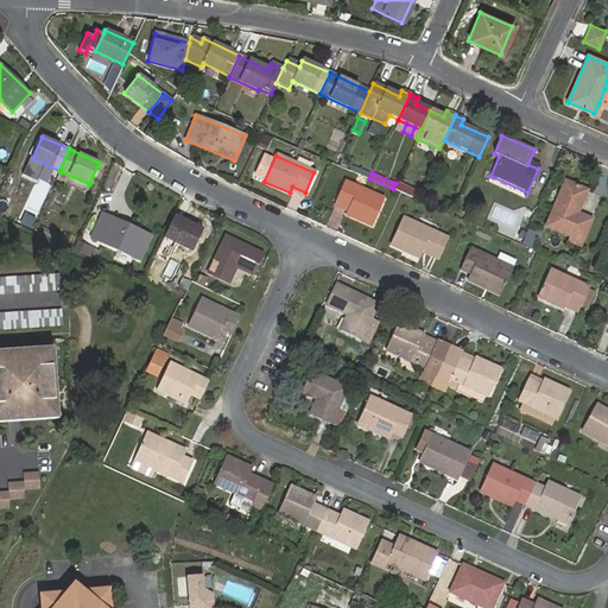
[(424,177),(417,173),(412,182),(420,187),(424,177)]
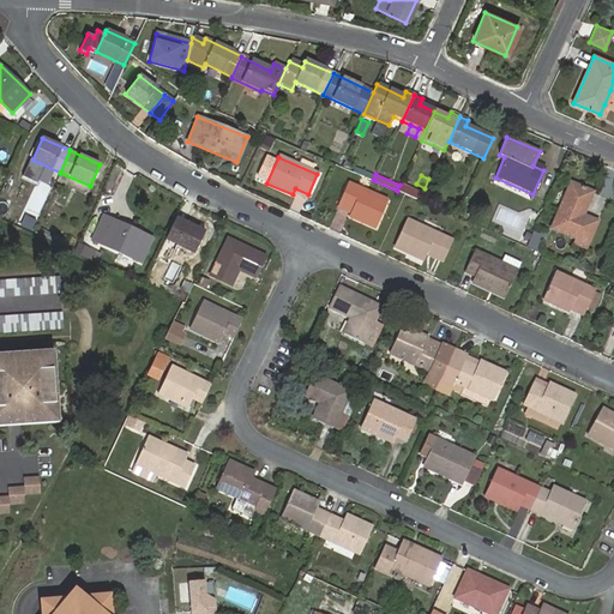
[(591,192),(570,182),(551,228),(576,239),(573,244),(584,248),(596,222),(583,215),(591,192)]
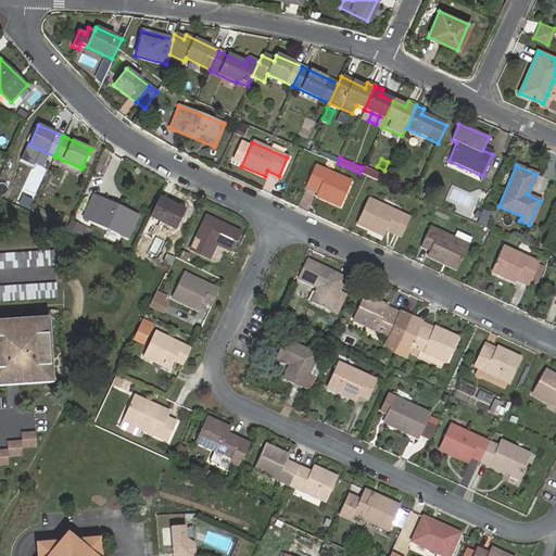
[(317,190),(315,197),(339,206),(350,182),(314,166),(305,185),(317,190)]
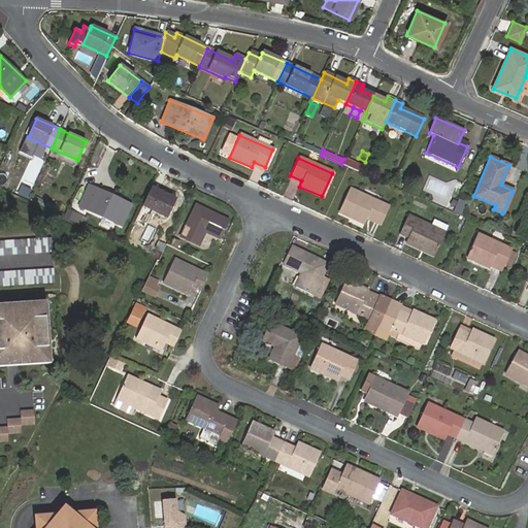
[(263,172),(265,167),(254,162),(252,167),(263,172)]
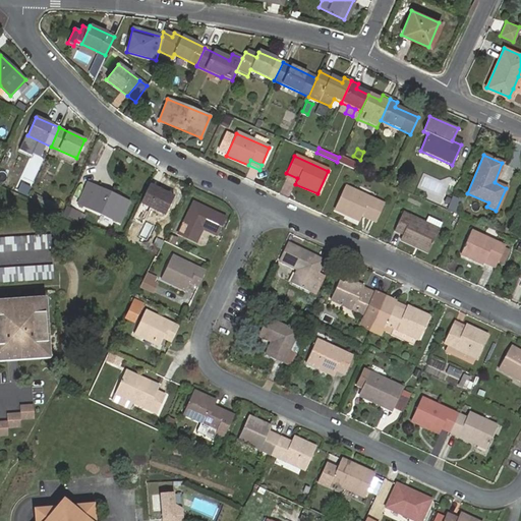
[(283,178),(295,184),(297,178),(286,173),(283,178)]
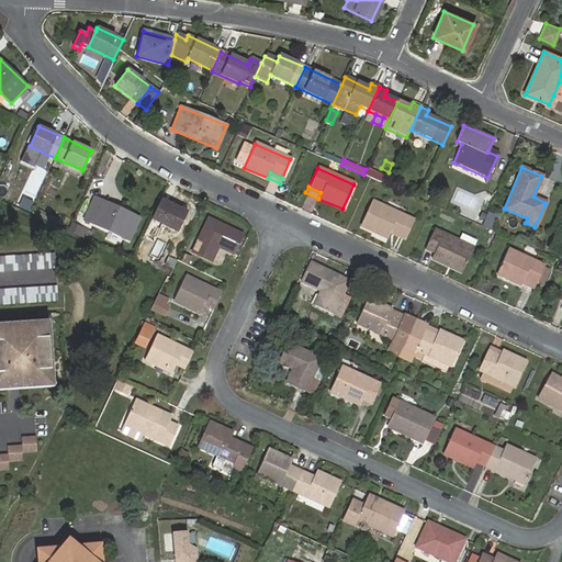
[(138,218),(94,198),(85,220),(128,239),(138,218)]
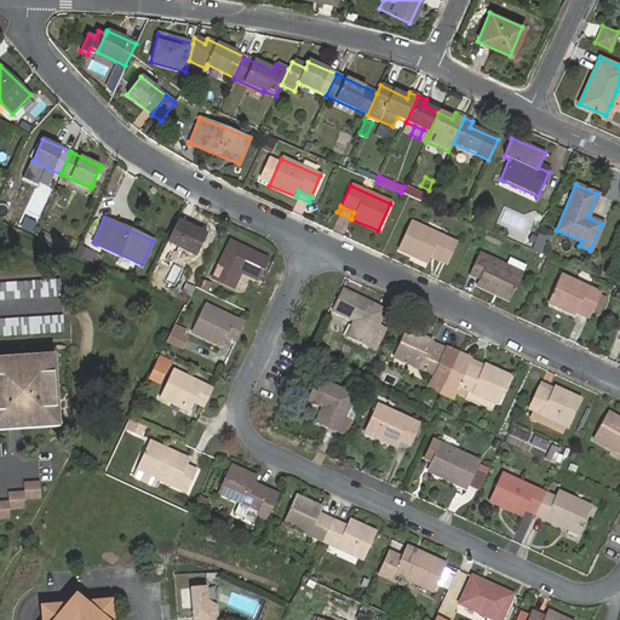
[(178,219),(167,244),(196,256),(206,234),(178,219)]
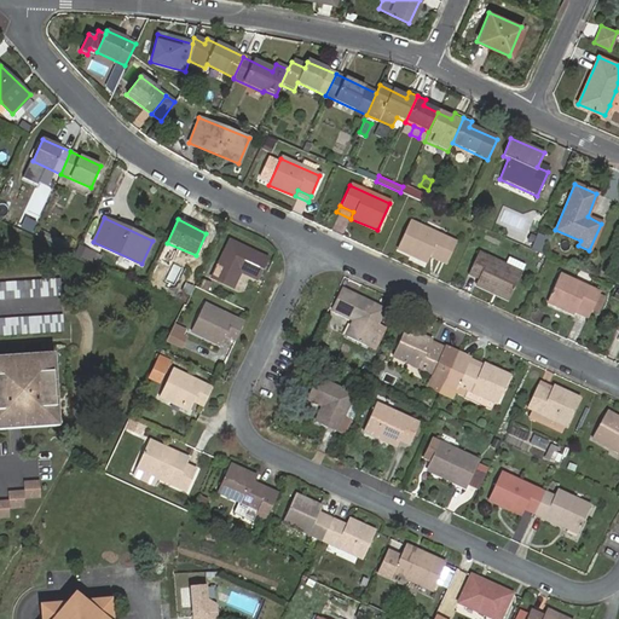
[(456,243),(409,221),(397,249),(427,262),(429,256),(446,264),(456,243)]
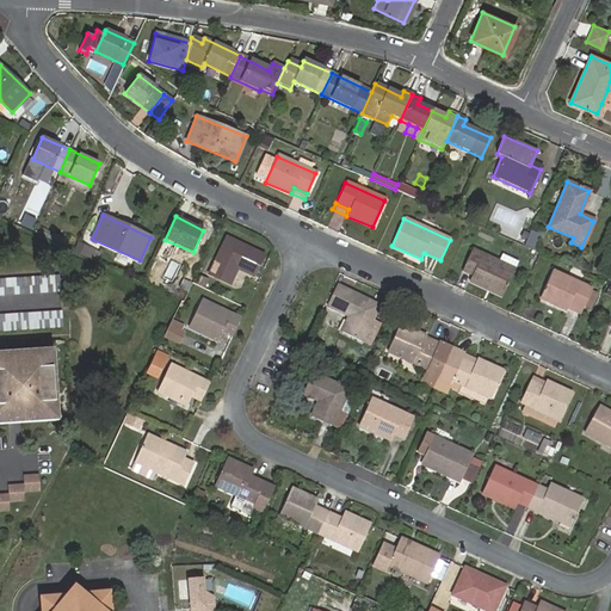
[(261,255),(226,239),(209,273),(232,284),(240,269),(252,275),(261,255)]
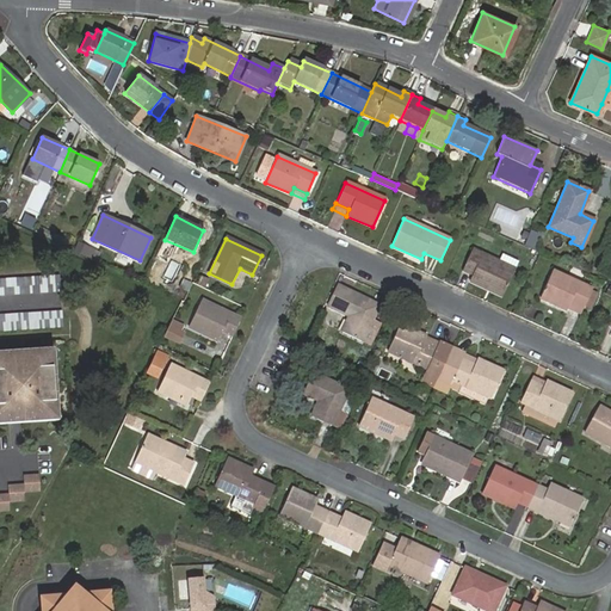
[(85,255),(90,246),(78,241),(74,251),(85,255)]
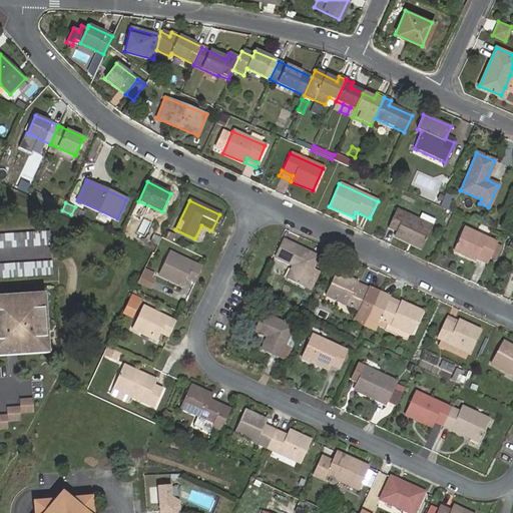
[(431,225),(419,220),(396,209),(388,226),(396,230),(393,235),(421,248),(432,226),(431,225)]
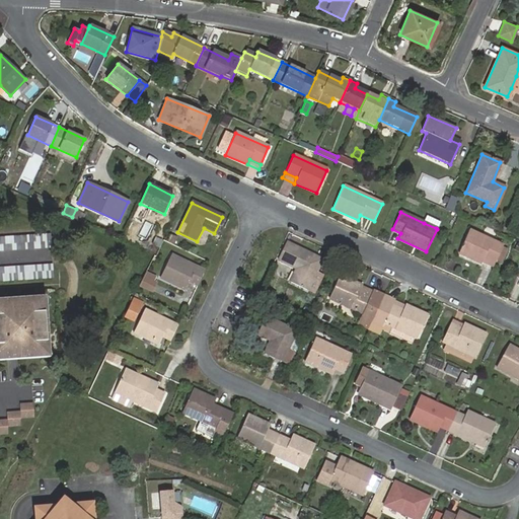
[(427,217),(424,223),(436,228),(439,222),(427,217)]
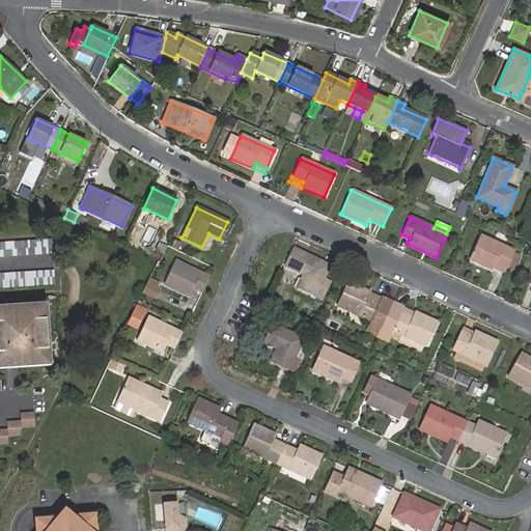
[(513,251),(479,235),(469,258),(492,269),(495,263),(505,269),(513,251)]
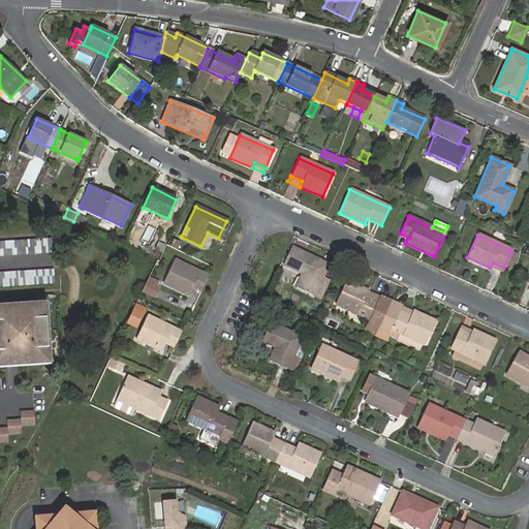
[(0,255),(55,252),(54,238),(0,241),(0,255)]
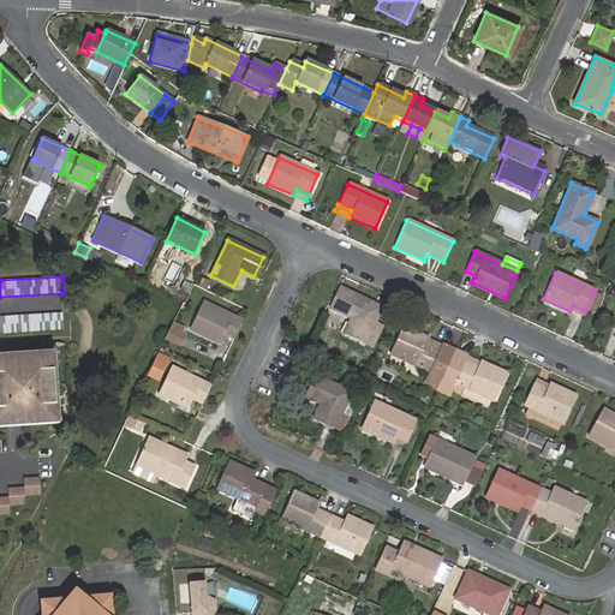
[(181,287),(189,291),(192,284),(185,280),(181,287)]
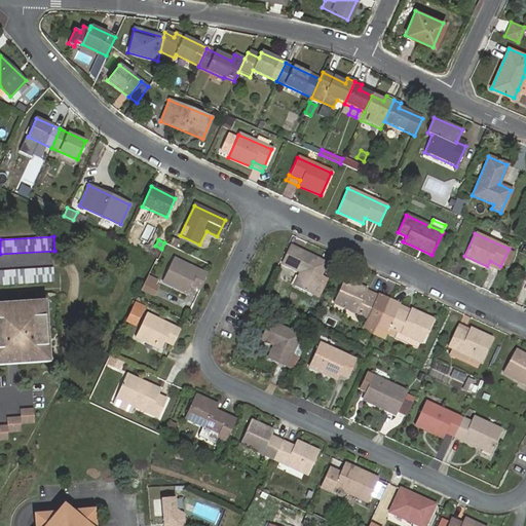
[(326,264),(289,247),(280,263),(300,273),(294,286),(311,295),(326,264)]
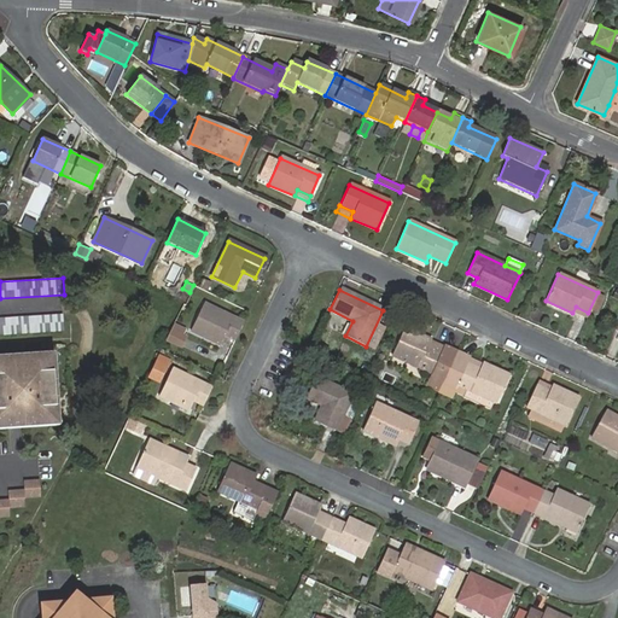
[(598,312),(605,296),(599,293),(593,309),(598,312)]
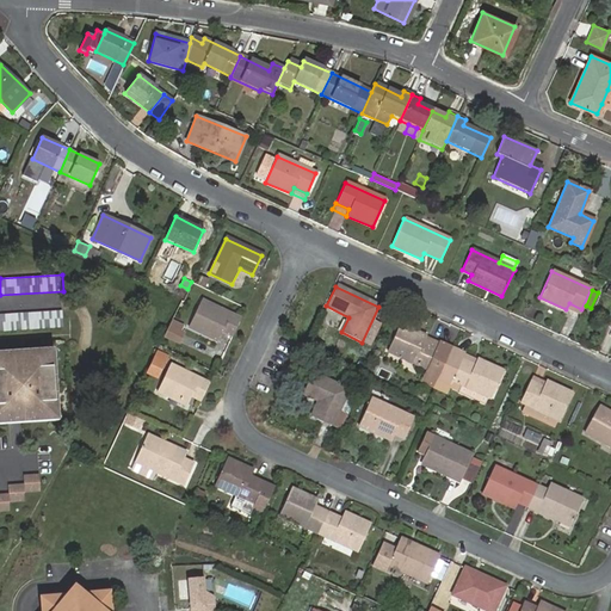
[(226,323),(234,327),(239,318),(203,301),(190,327),(217,340),(226,323)]
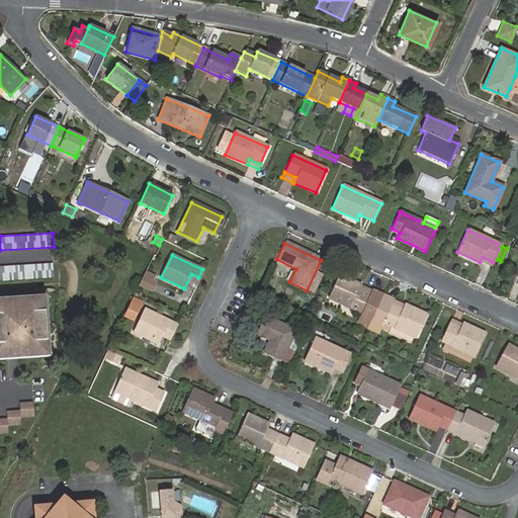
[(0,280),(56,277),(55,263),(0,266),(0,280)]
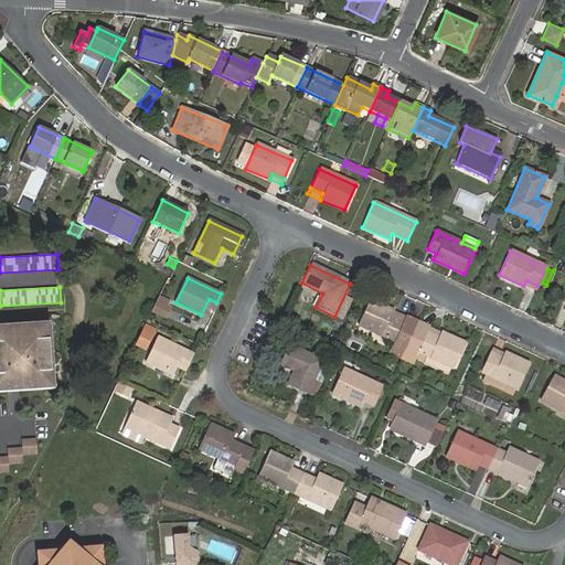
[(404,351),(417,321),(406,316),(404,321),(392,316),(394,310),(369,299),(358,324),(394,341),(388,353),(400,358),(404,351)]
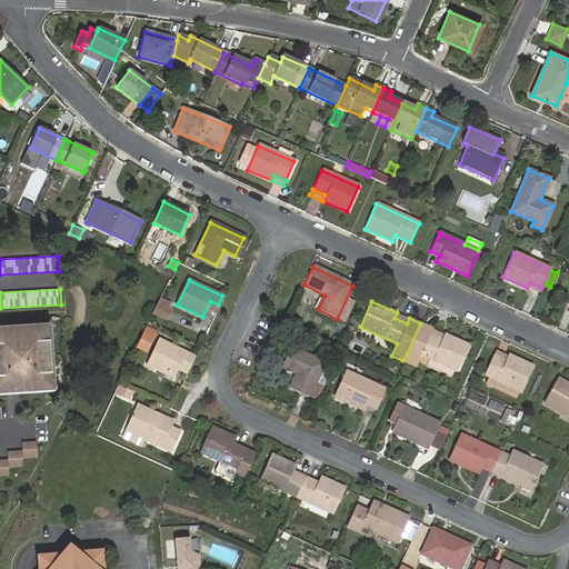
[(179,316),(167,309),(163,317),(176,322),(179,316)]
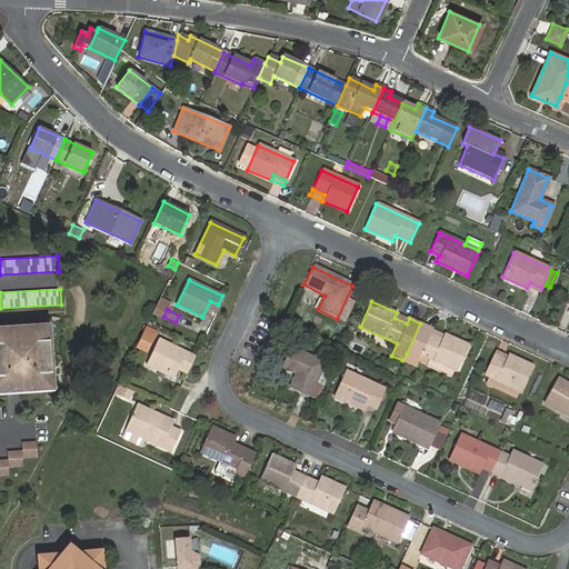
[(407,323),(409,318),(397,312),(395,318),(407,323)]
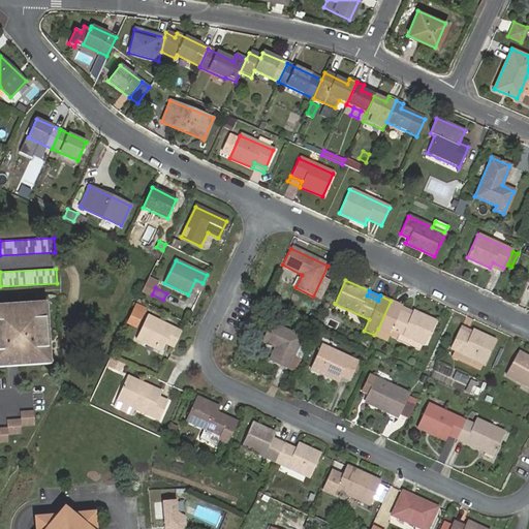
[(401,306),(391,301),(378,329),(389,333),(391,330),(399,334),(400,334),(425,345),(436,321),(412,311),(410,316),(399,311),(401,306)]
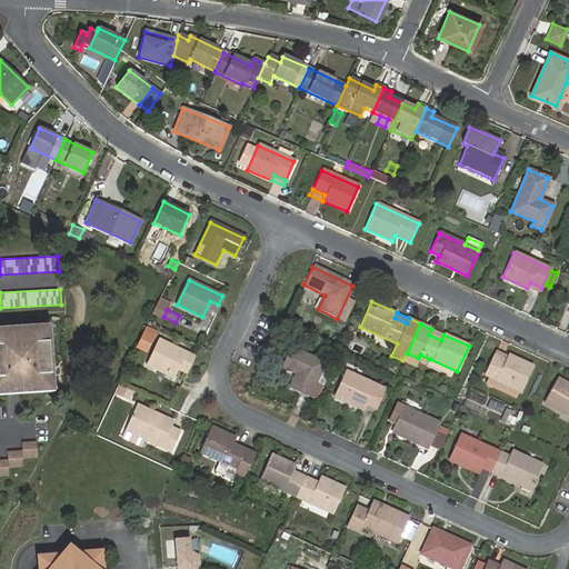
[(29,336),(19,336),(10,337),(9,330),(0,330),(0,390),(15,389),(13,382),(23,381),(33,381),(33,388),(50,387),(49,372),(53,372),(50,341),(47,341),(46,327),(29,329),(29,336)]
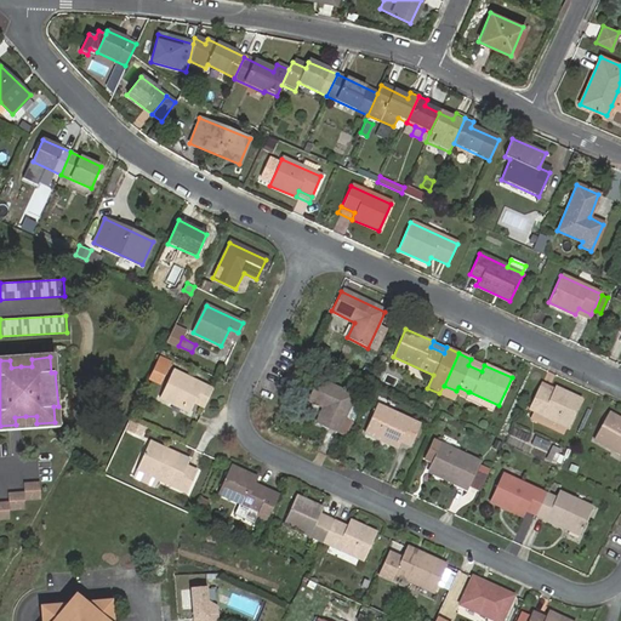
[(484,365),(471,359),(468,365),(482,371),(484,365)]
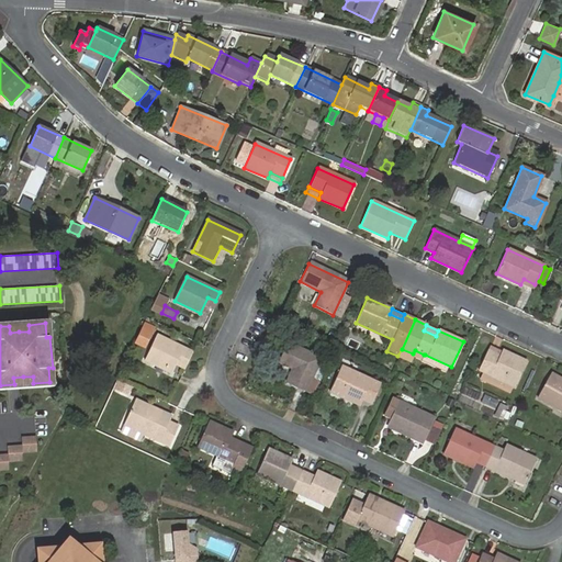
[(142,328),(136,340),(146,345),(152,333),(142,328)]
